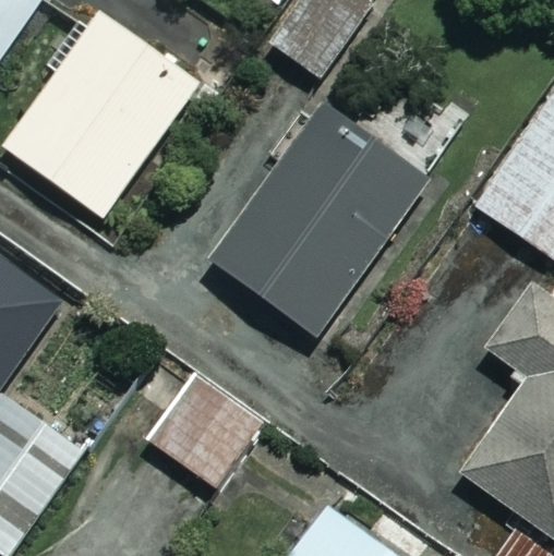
[(41,1),(40,0),(0,0),(0,59),(1,60),(41,1)]
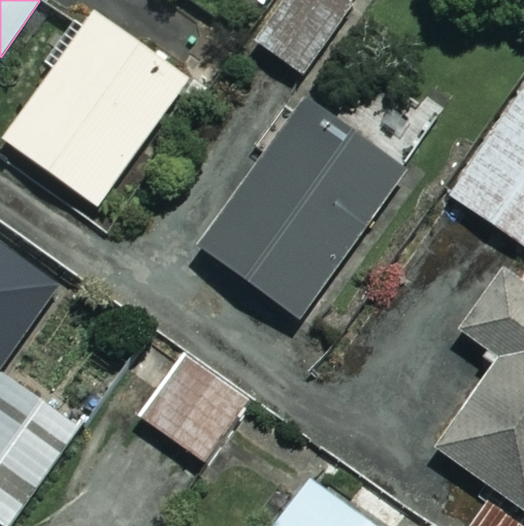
[(349,5),(339,0),(271,0),(248,36),(302,73),(349,5)]
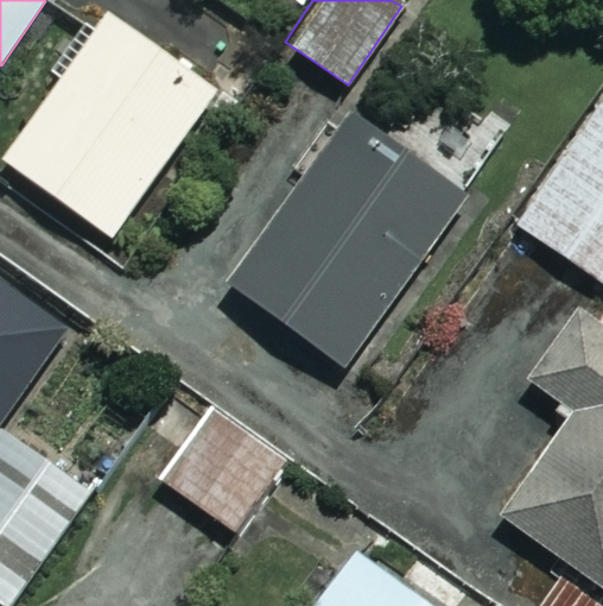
[(215,92),(109,16),(6,161),(112,237),(215,92)]
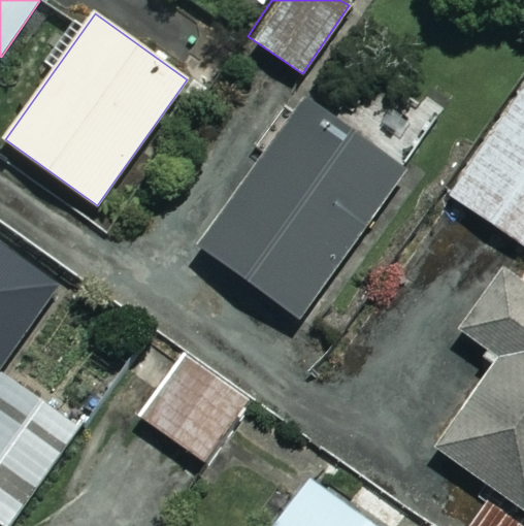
[(523,93),(521,91),(448,194),(523,247),(523,93)]
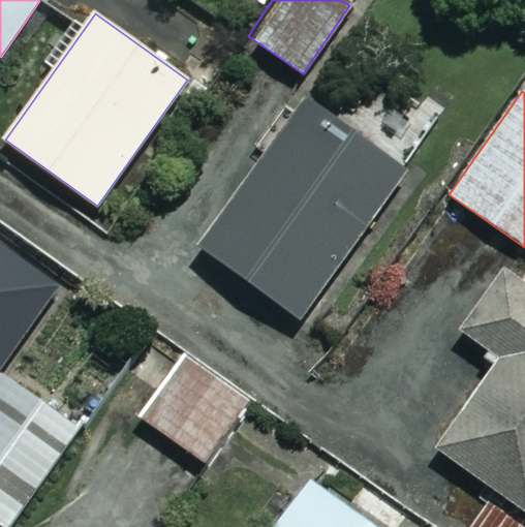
[(402,171),(308,103),(203,249),(298,317),(402,171)]
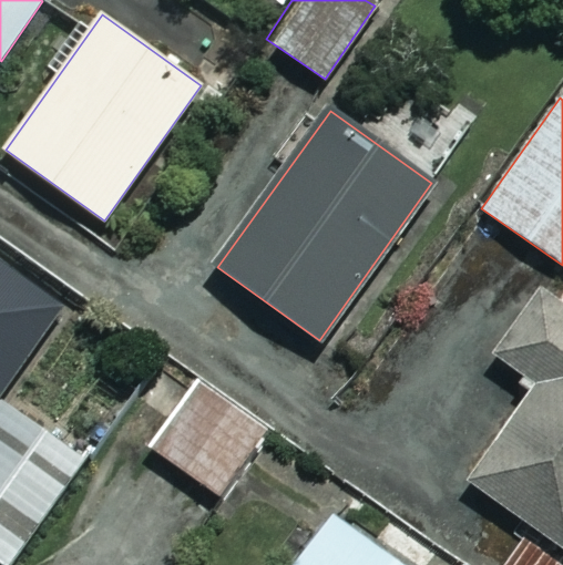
[(539,388),(471,486),(562,547),(562,311),(539,296),(497,359),(539,388)]
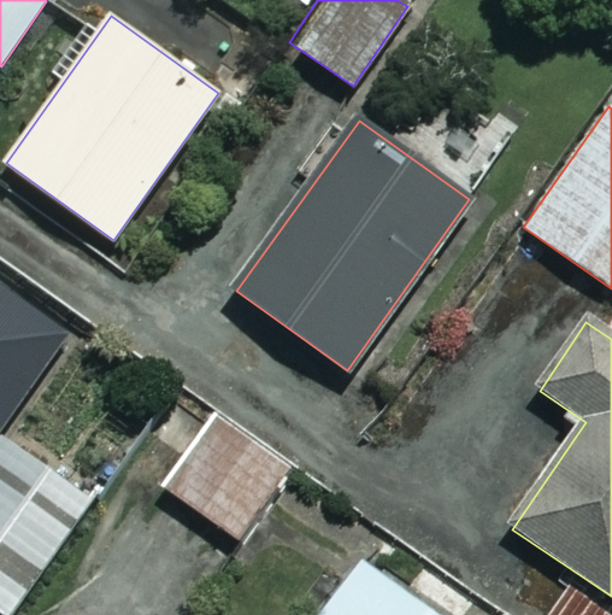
[(292,470),(218,417),(166,488),(239,543),(292,470)]
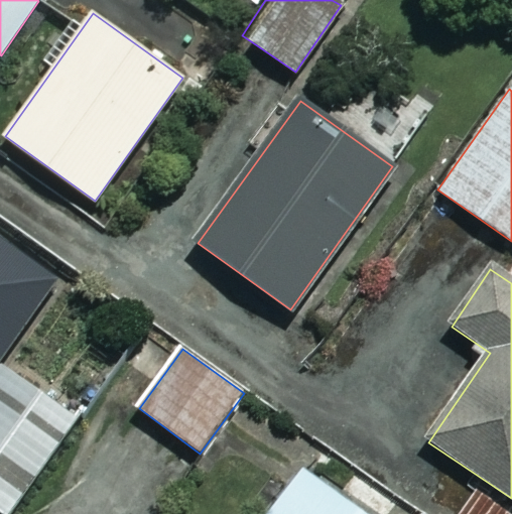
[(8,513),(79,416),(4,363),(0,368),(0,512),(1,513),(8,513)]
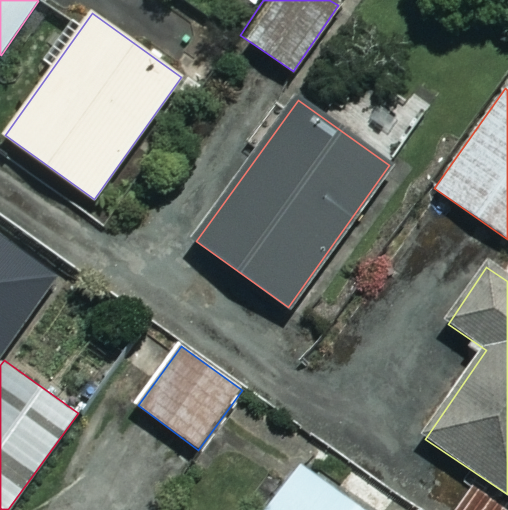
[(360,509),(298,466),(268,509),(360,509)]
